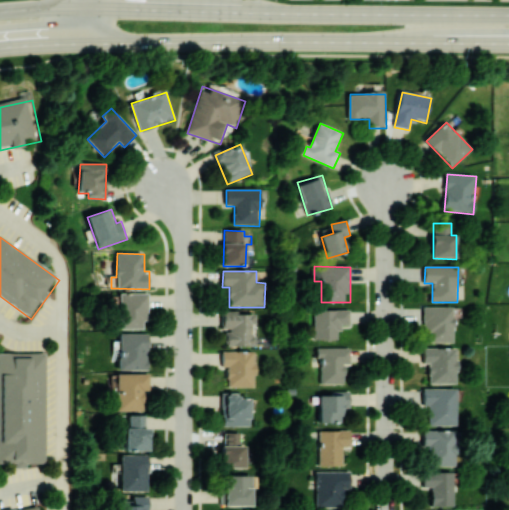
[(120,330),(148,330),(148,295),(121,295),(120,330)]
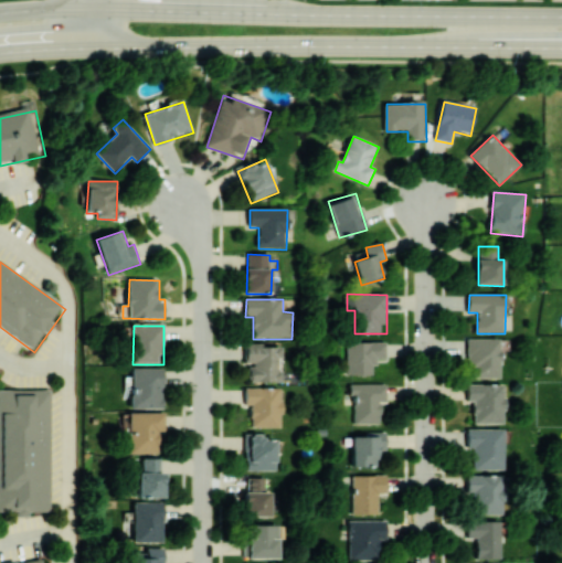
[(500,379),(501,340),(469,340),(468,379),(500,379)]
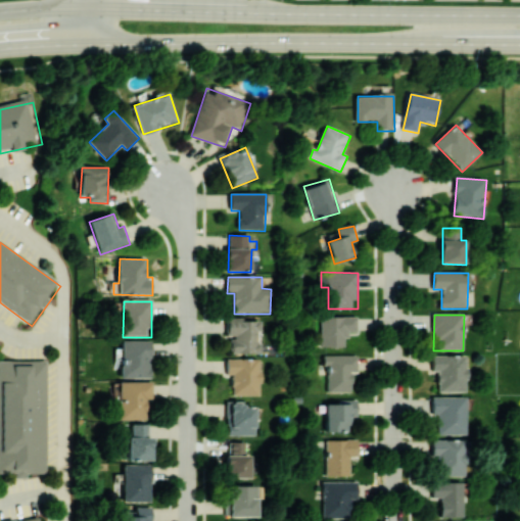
[(359,318),(323,317),(323,348),(348,348),(348,332),(359,332),(359,318)]
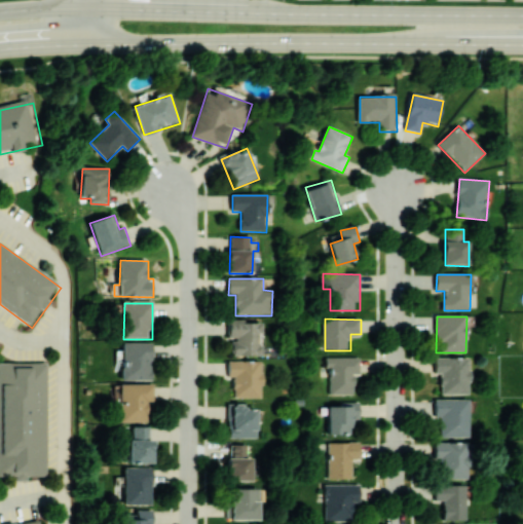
[(229,323),(229,339),(233,339),(233,357),(263,357),(263,345),(258,345),(258,333),(263,333),(263,322),(229,323)]
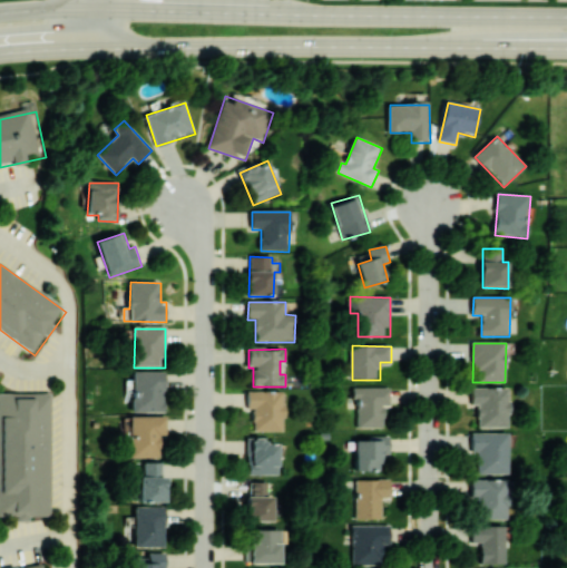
[(167,373),(135,372),(134,412),(166,413),(167,373)]
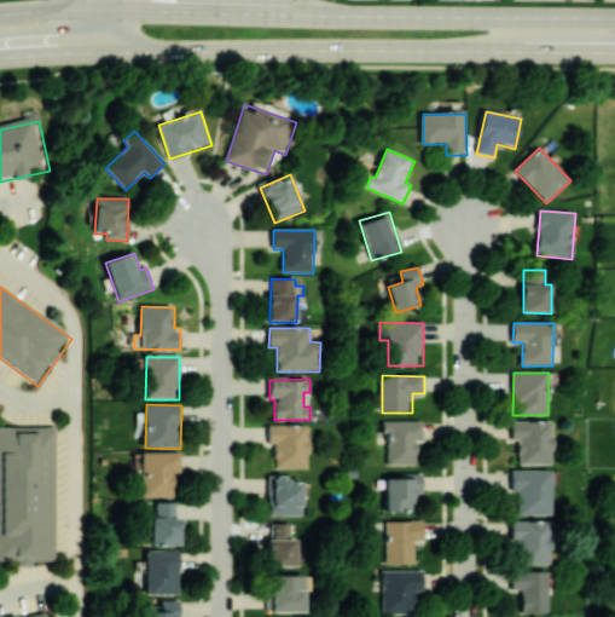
[(514,421),(512,440),(520,440),(520,465),(552,465),(553,422),(514,421)]
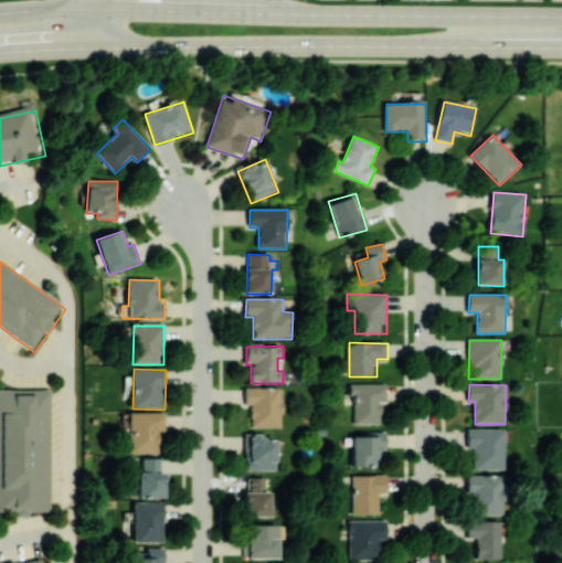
[(354,425),(382,424),(382,401),(389,401),(388,385),(354,385),(354,425)]
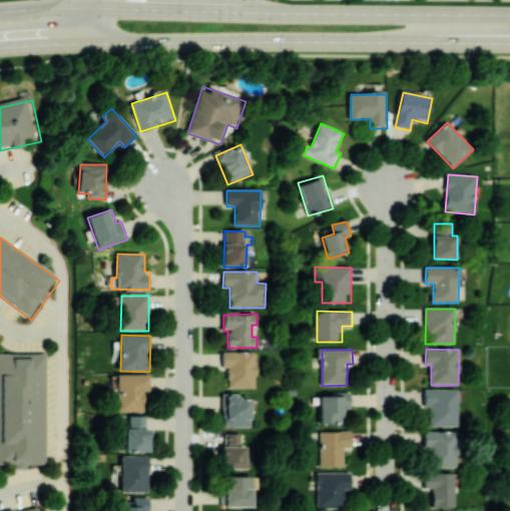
[(256,389),(257,354),(223,353),(223,369),(228,369),(228,388),(256,389)]
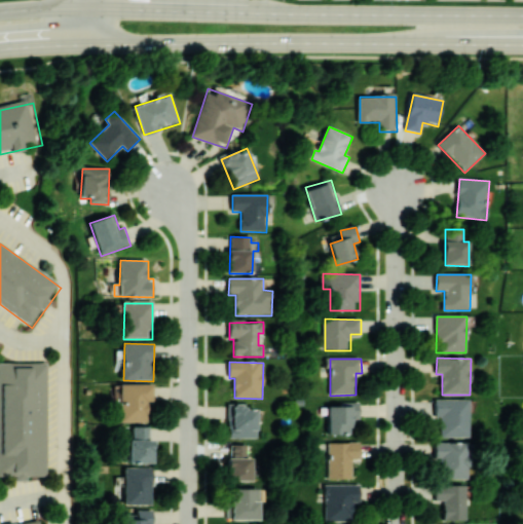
[(0,367),(50,367),(50,481),(0,481),(0,367)]
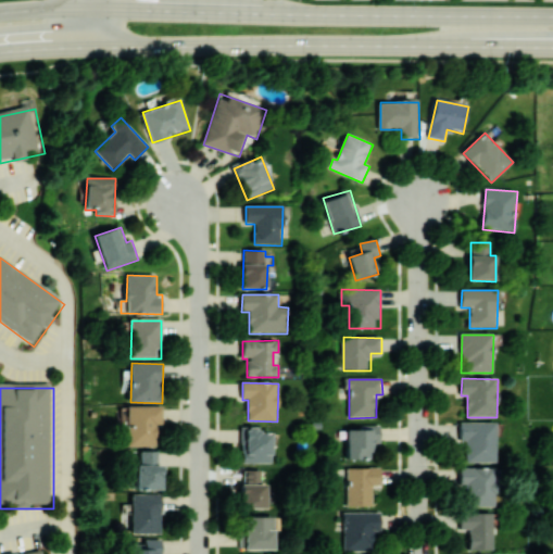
[(156,448),(158,426),(163,426),(164,407),(129,406),(128,447),(156,448)]
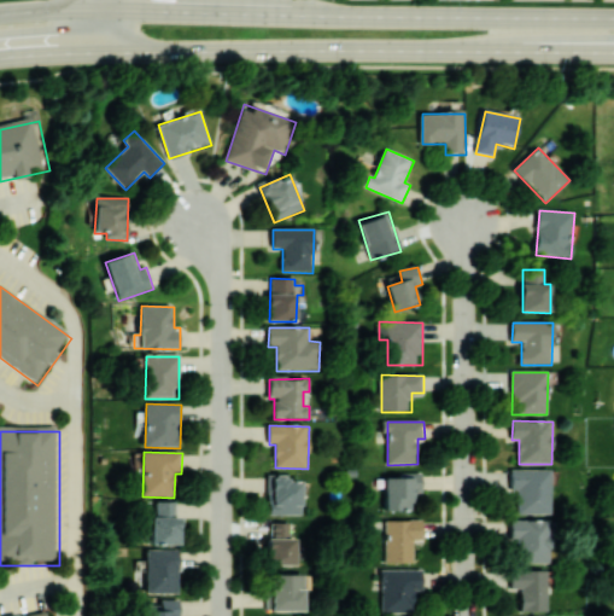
[(553,471),(513,470),(513,492),(519,492),(519,515),(551,516),(553,471)]
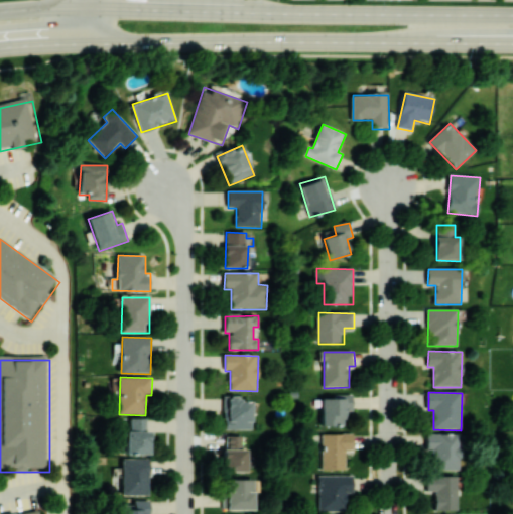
[(324,426),(347,426),(347,411),(354,411),(354,395),(336,395),(336,399),(323,399),(324,426)]
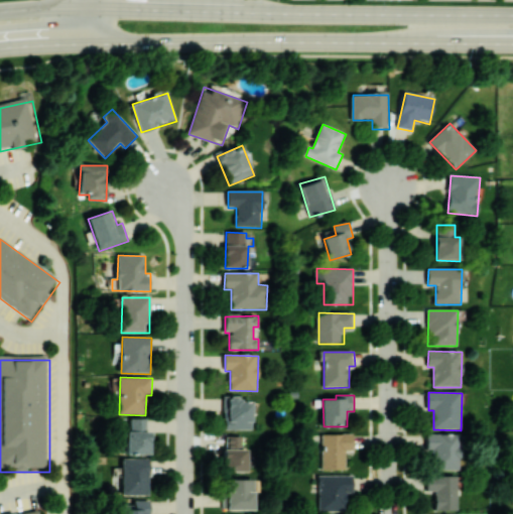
[(241,397),(225,397),(225,430),(253,430),(252,402),(242,402),(241,397)]
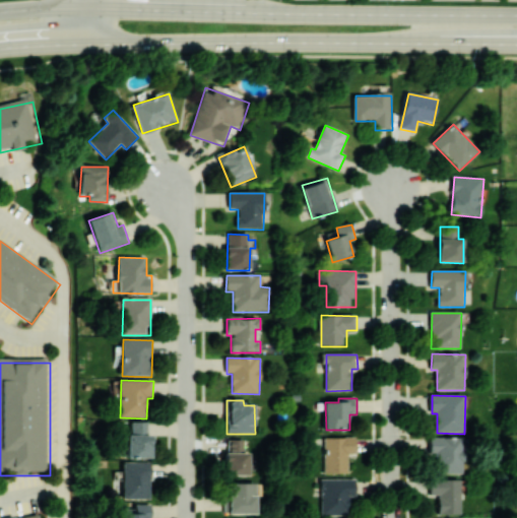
[(150,459),(151,423),(133,423),(133,436),(128,436),(128,458),(150,459)]
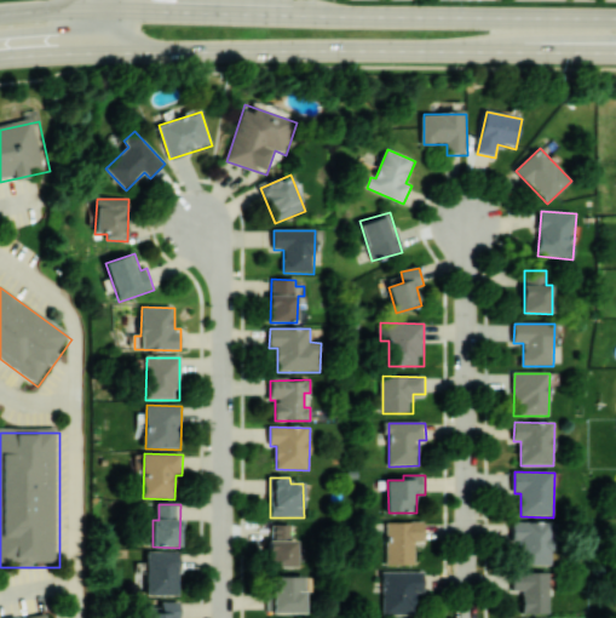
[(389,522),(389,565),(416,566),(416,543),(425,543),(426,522),(389,522)]
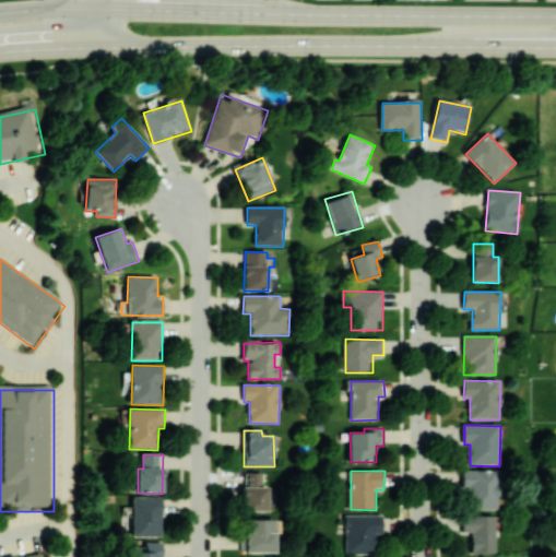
[(463,489),(469,489),(469,509),(498,510),(499,472),(464,471),(463,489)]
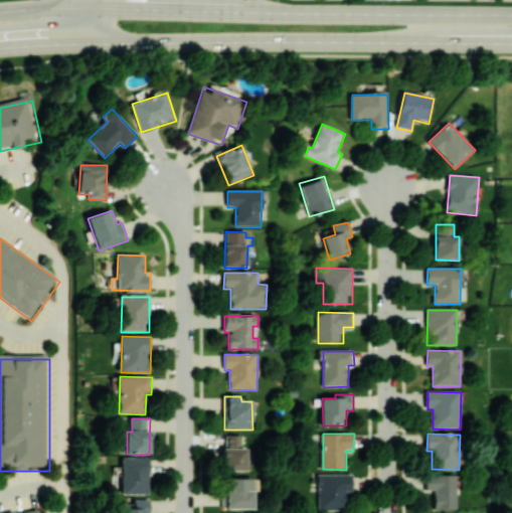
[(224,472),(248,472),(247,449),(243,449),(242,436),(227,436),(227,448),(223,448),(224,472)]
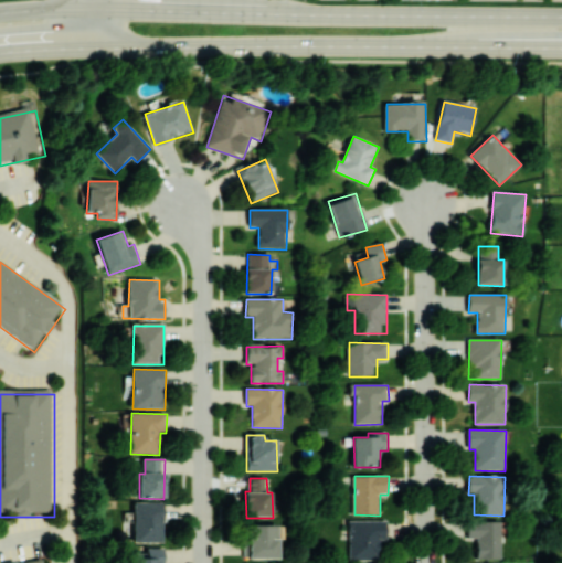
[(136,543),(166,543),(165,502),(135,503),(136,543)]
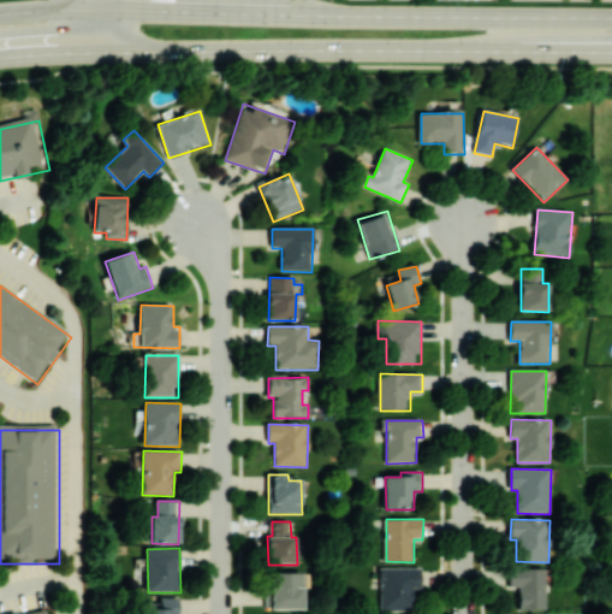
[(415,612),(415,589),(423,589),(423,570),(382,568),(381,612),(415,612)]
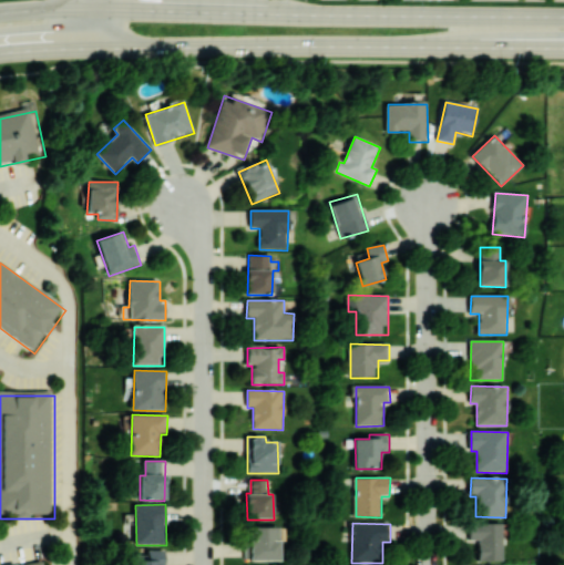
[(504,524),(470,523),(470,541),(480,541),(479,561),(503,562),(504,524)]
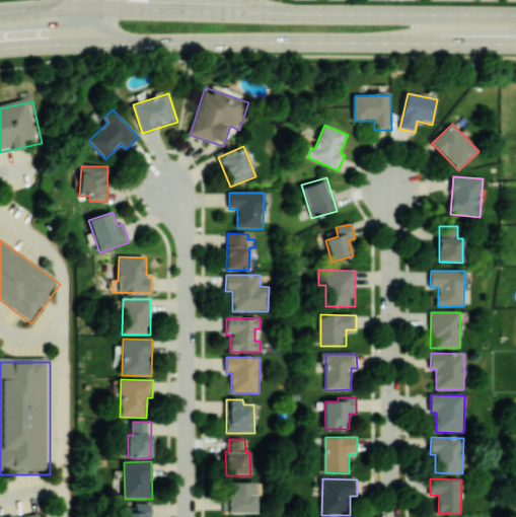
[(258,513),(256,483),(229,483),(229,514),(258,513)]
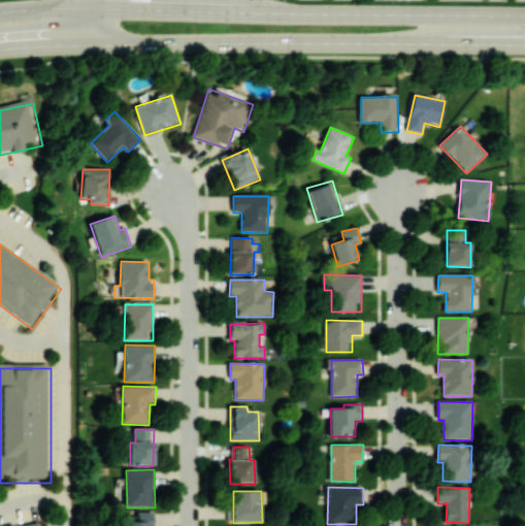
[(151,525),(152,515),(128,514),(127,525),(151,525)]
